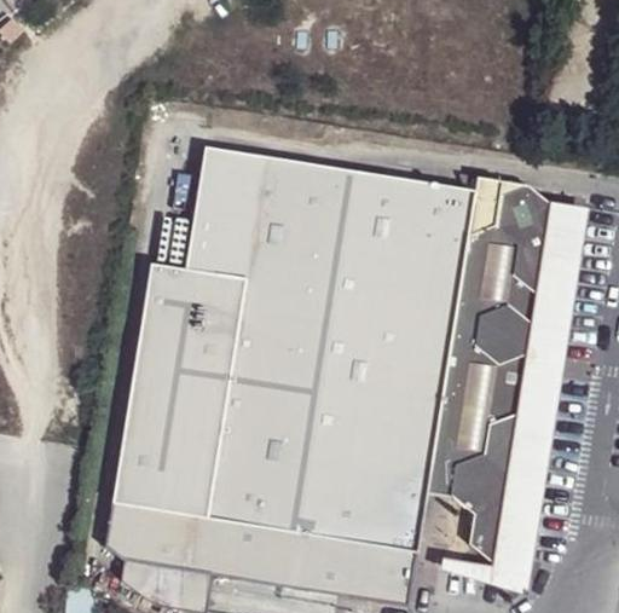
[(11,18),(0,29),(0,33),(10,44),(23,32),(11,18)]
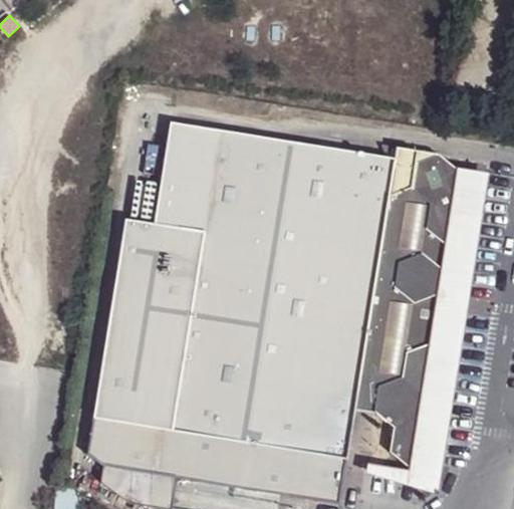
[(394,157),(172,120),(155,221),(125,217),(88,451),(101,463),(339,502),(353,407),(388,194),(394,157)]
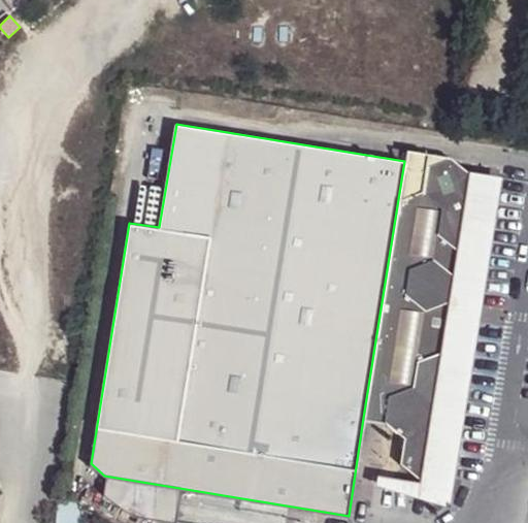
[(405,150),(404,161),(398,199),(422,190),(441,205),(465,197),(468,171),(449,156),(405,150)]
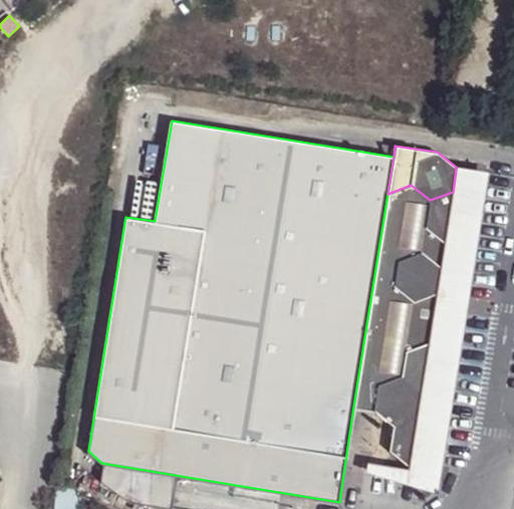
[(489,174),(456,167),(453,192),(472,207),(469,232),(445,241),(454,248),(441,265),(437,290),(440,301),(442,311),(433,314),(429,340),(449,356),(445,379),(421,389),(418,415),(436,431),(433,455),(410,464),(407,481),(437,491),(469,298),(489,174)]
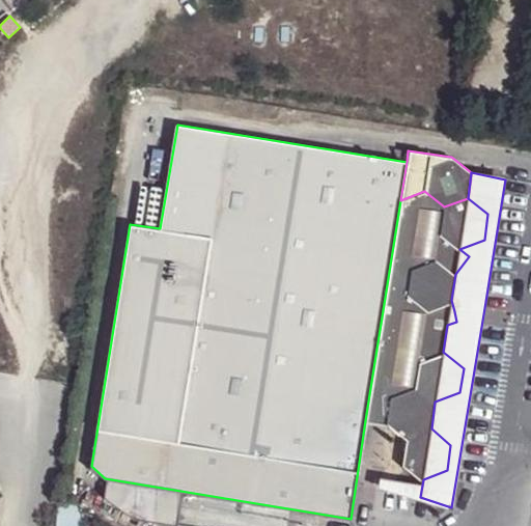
[(424,191),(400,200),(365,420),(378,422),(387,423),(390,396),(415,386),(419,361),(443,352),(447,325),(456,322),(454,311),(451,300),(427,309),(408,294),(412,268),(435,258),(455,274),(469,256),(459,249),(440,232),(444,206),(424,191)]
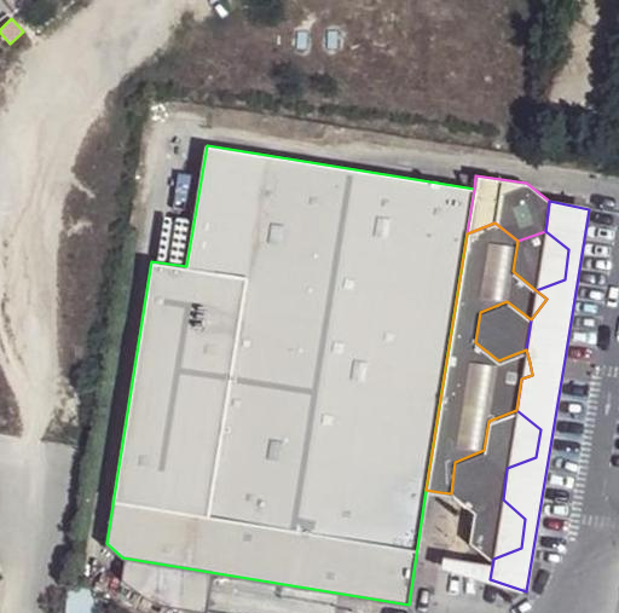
[(545,231),(518,241),(513,271),(536,290),(565,279),(568,249),(545,231)]
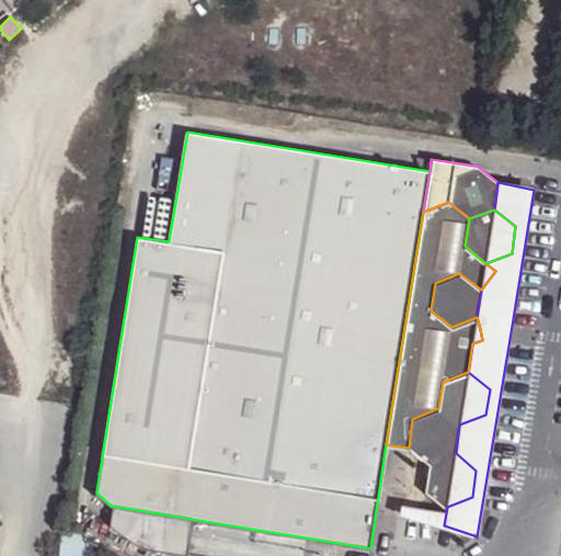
[(477,317),(481,290),(459,273),(435,283),(431,310),(451,327),(477,317)]
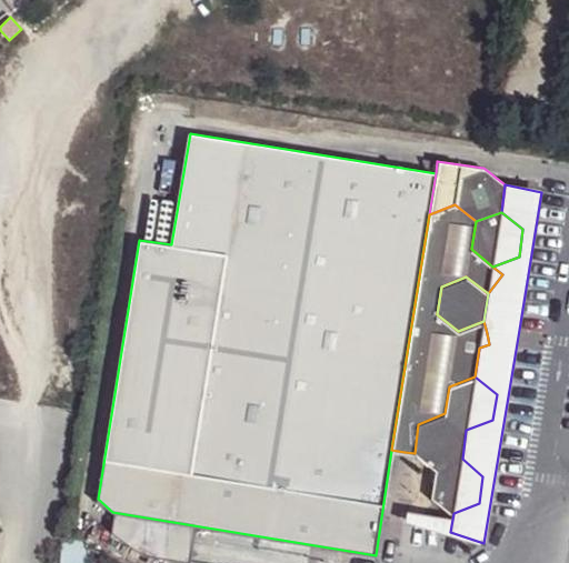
[(497,394),(475,376),(449,386),(445,413),(466,430),(492,420),(497,394)]
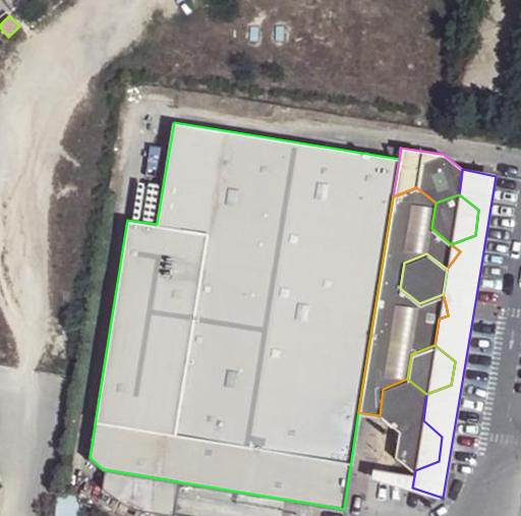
[(426,394),(407,379),(383,389),(380,415),(398,432),(423,420),(426,394)]
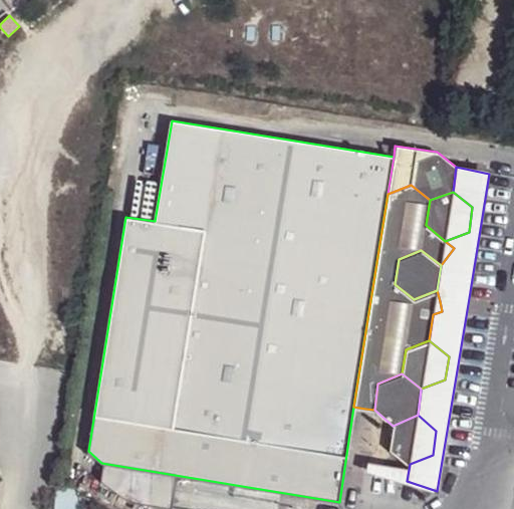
[(418,415),(393,426),(390,449),(410,464),(433,455),(436,431),(418,415)]
